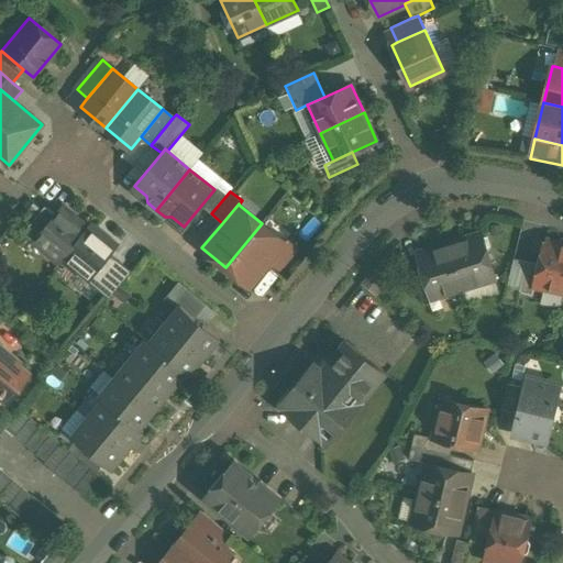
[(45,206),(28,227),(37,235),(55,214),(45,206)]
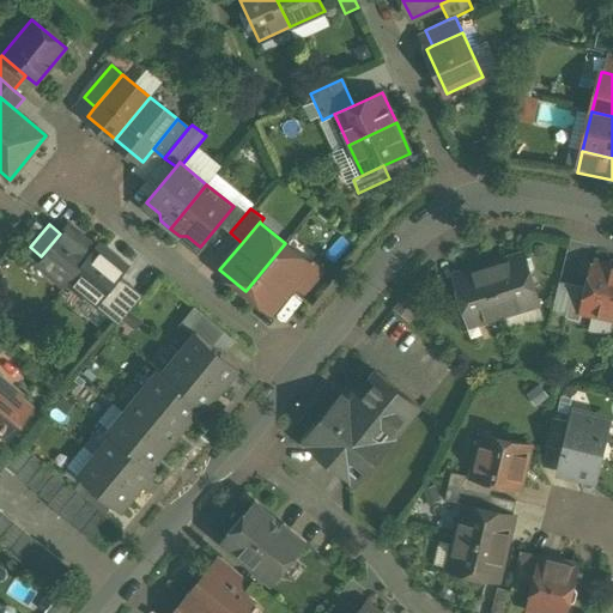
[(96,249),(66,225),(60,234),(41,256),(53,266),(48,272),(65,286),(68,281),(96,249)]
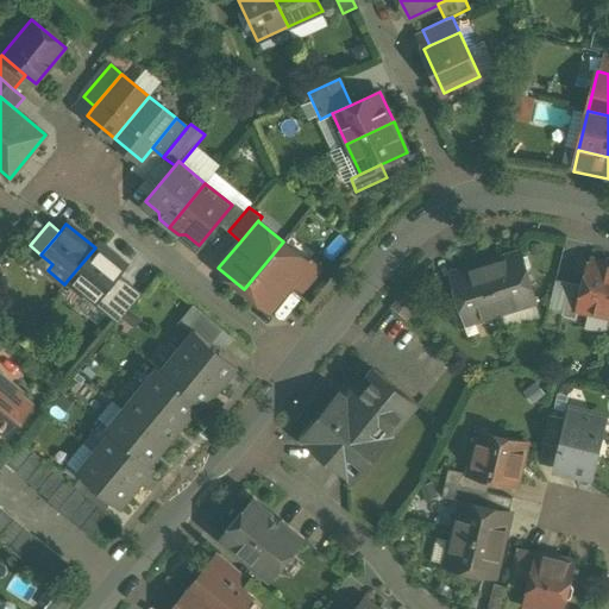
[(283,242),(244,289),(270,311),(292,283),(309,262),(308,262),(283,242)]
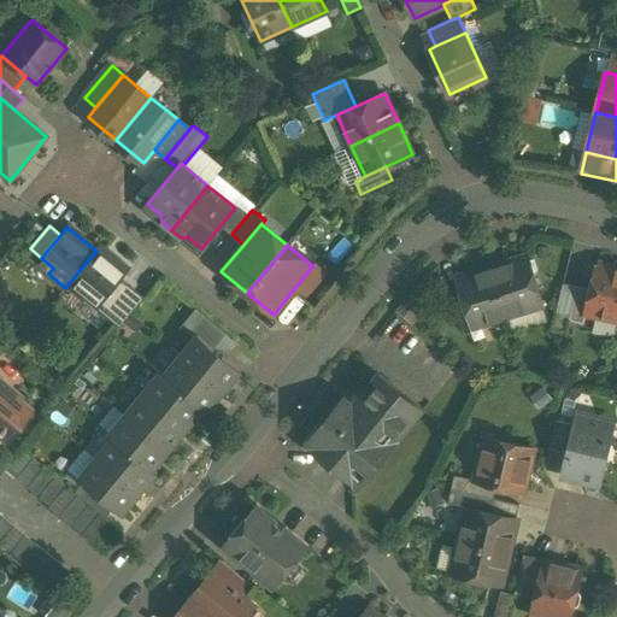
[(97,251),(69,283),(86,298),(90,293),(103,303),(122,278),(128,270),(99,247),(97,251)]
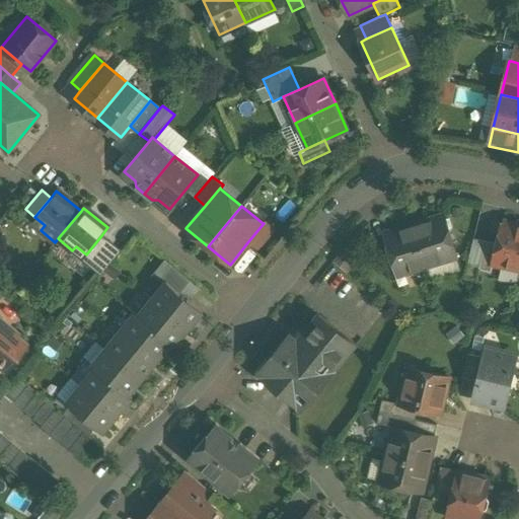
[(34,217),(25,209),(21,214),(41,230),(45,225),(34,217)]
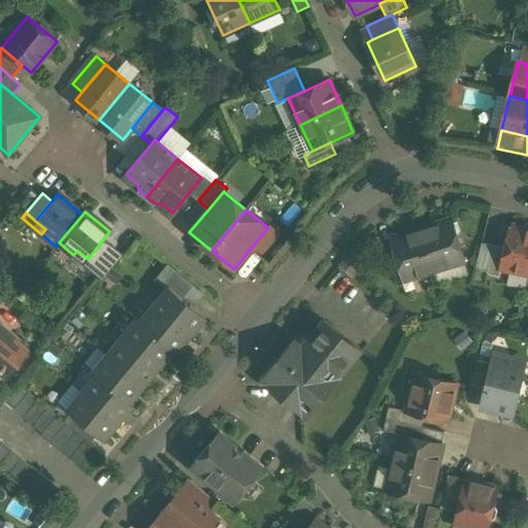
[(450,219),(419,228),(432,271),(463,262),(450,219)]
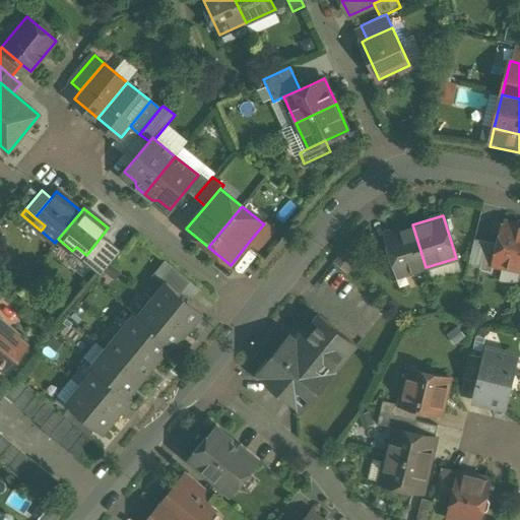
[(276,230),(266,220),(263,223),(264,223),(249,242),(259,251),(276,230)]
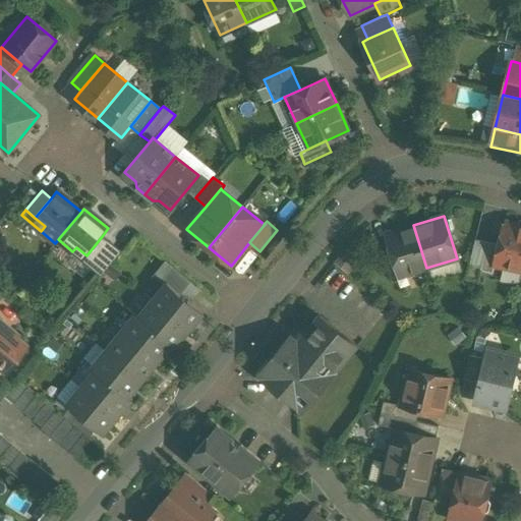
[(520,225),(505,222),(499,245),(495,265),(520,271),(520,225)]
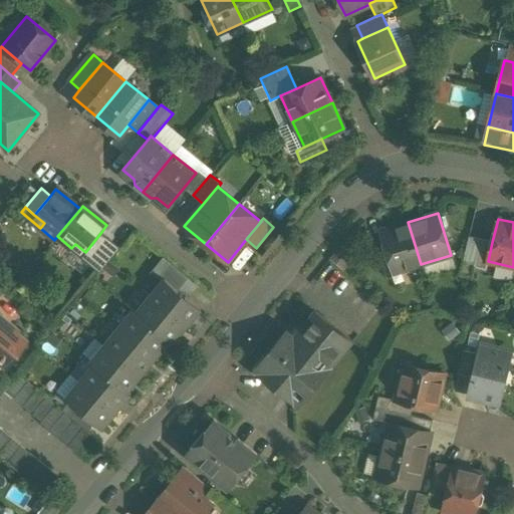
[(408,222),(380,231),(394,272),(421,264),(408,222)]
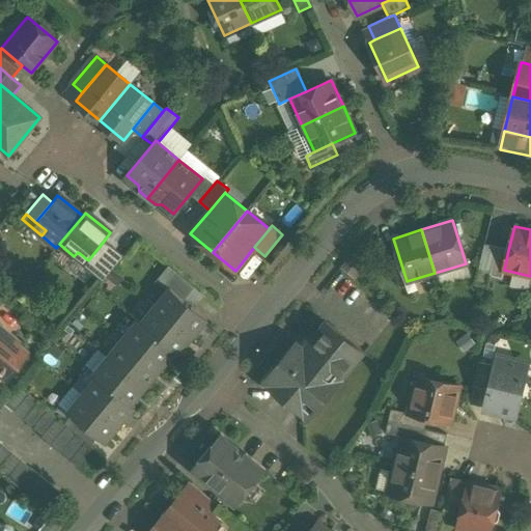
[(114,248),(105,240),(88,260),(98,268),(114,248)]
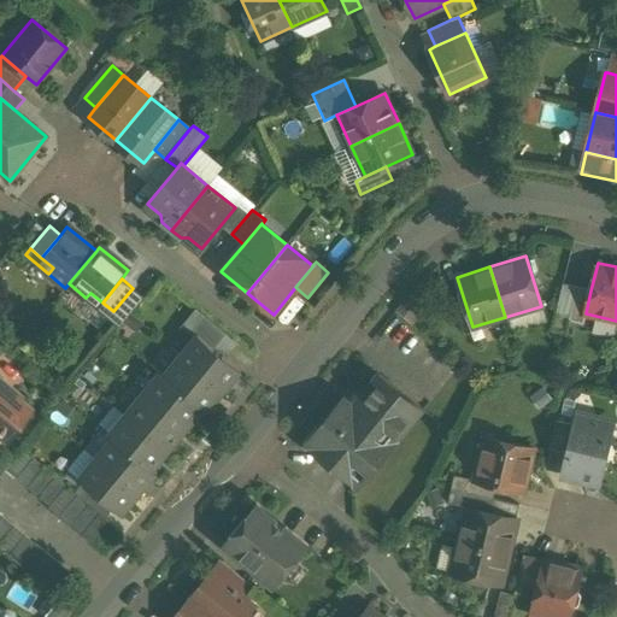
[(577,287),(563,283),(552,328),(566,331),(569,321),(577,287)]
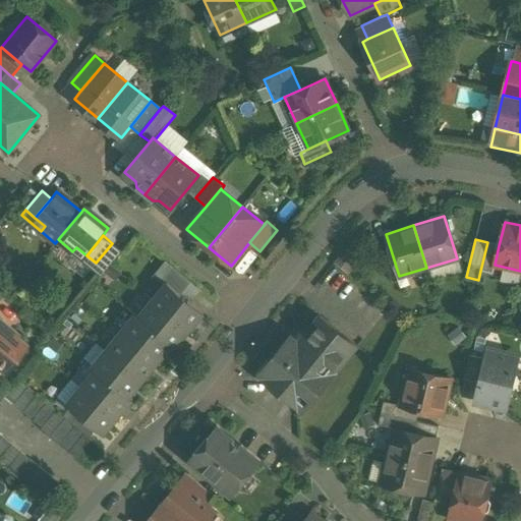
[(499,245),(487,242),(480,271),(493,274),(495,265),(499,245)]
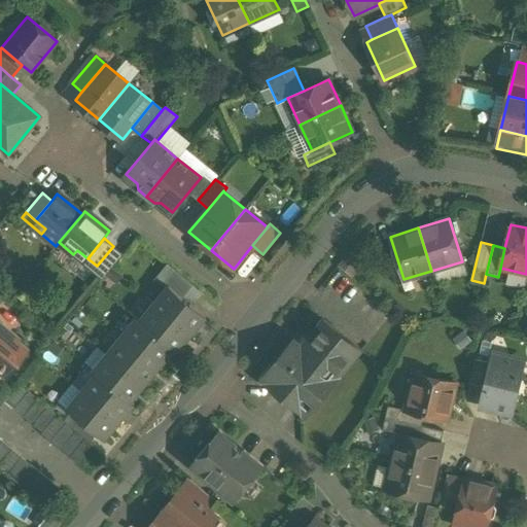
[(88,258),(77,250),(73,254),(93,271),(97,266),(88,258)]
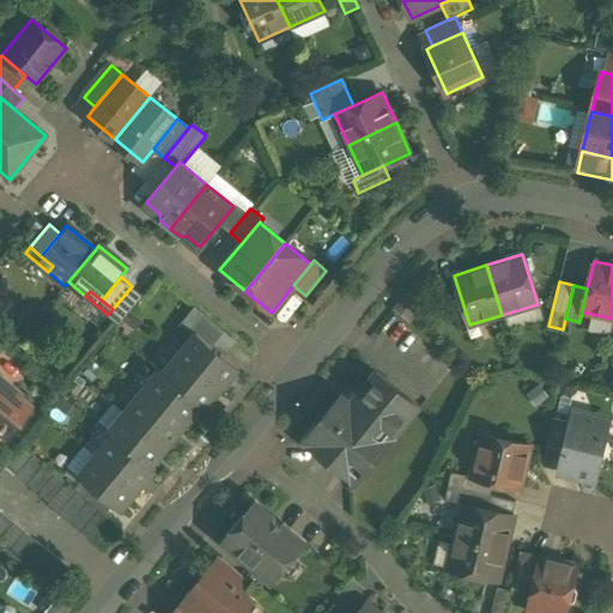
[(194,307),(182,321),(190,327),(202,313),(194,307)]
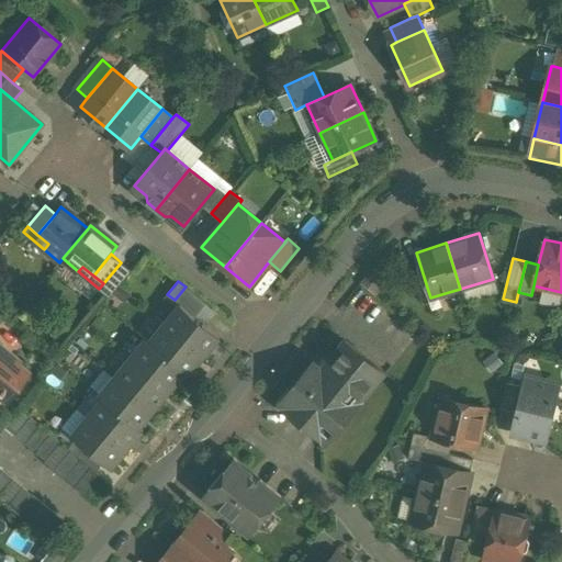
[(216,312),(186,287),(175,300),(180,304),(205,325),(216,312)]
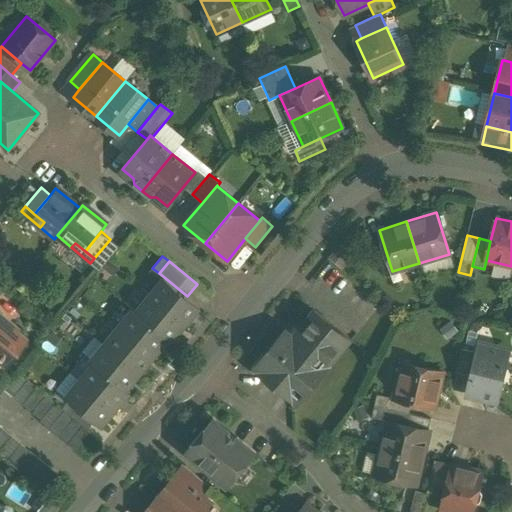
[(187,296),(164,277),(149,295),(186,324),(200,307),(187,296)]
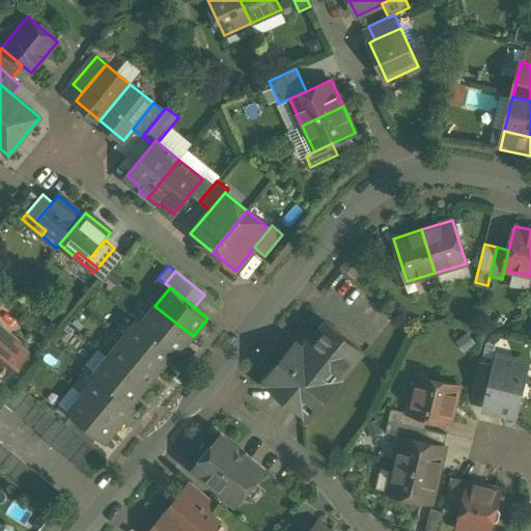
[(193,336),(155,306),(141,323),(140,323),(175,352),(174,352),(177,355),(193,336)]
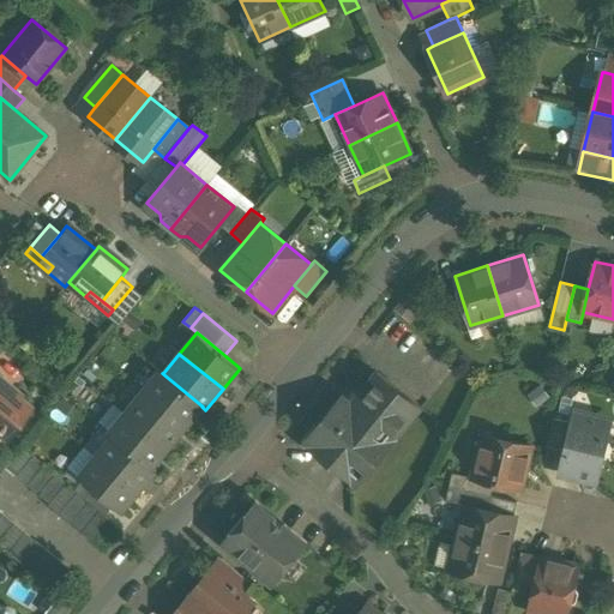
[(203,407),(162,373),(163,373),(160,369),(142,391),(185,427),(202,407),(203,407)]
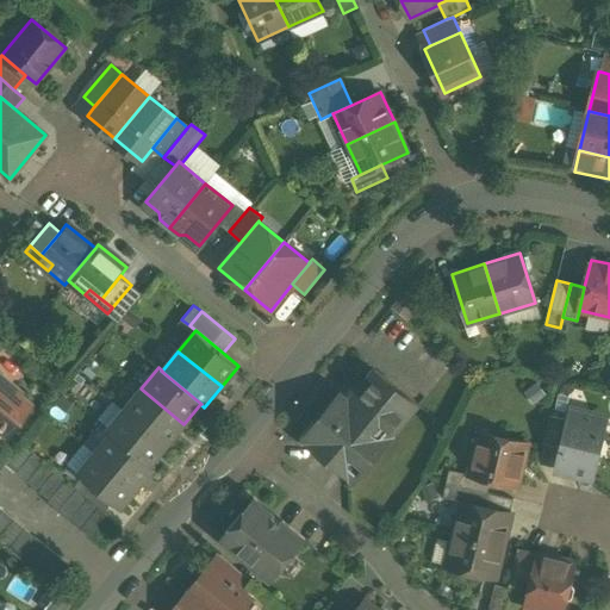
[(374,369),(349,400),(340,393),(315,424),(322,429),(310,443),(347,474),(359,460),(366,466),(391,435),(384,430),(391,422),(403,421),(417,404),(374,369)]
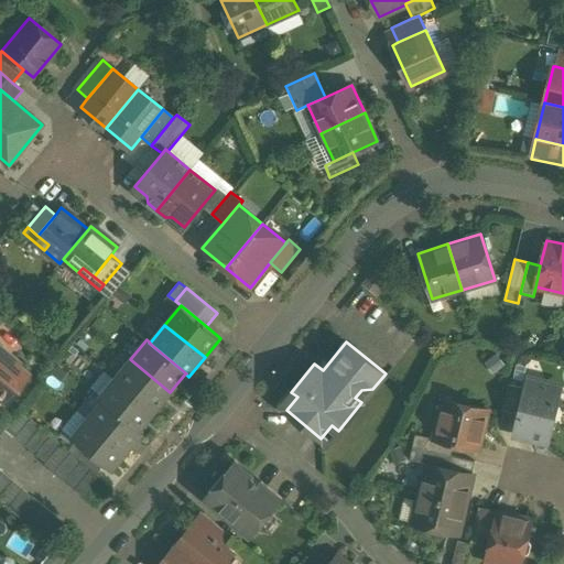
[(6,358),(0,354),(0,400),(2,402),(25,375),(14,366),(17,362),(8,355),(6,358)]
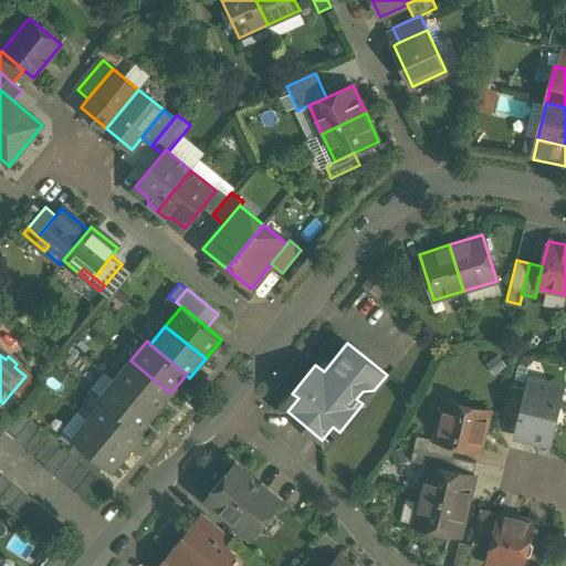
[(170,394),(130,360),(115,379),(155,412),(170,394)]
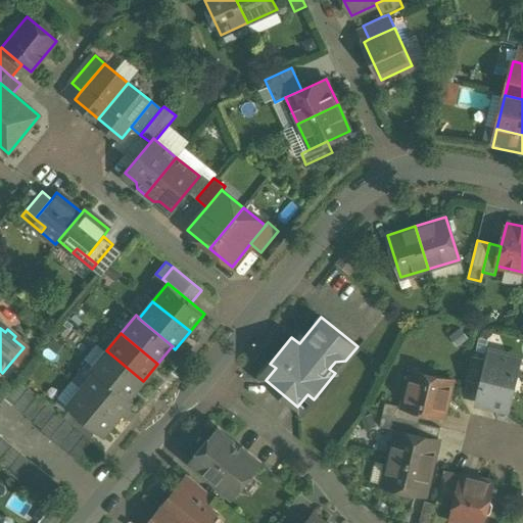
[(143,381),(106,350),(92,368),(95,371),(95,370),(129,398),(130,397),(143,381)]
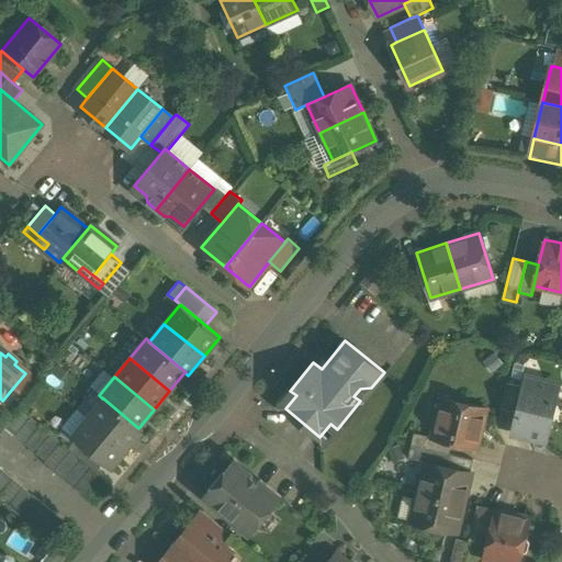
[(557,391),(543,388),(539,381),(526,378),(514,429),(528,433),(527,437),(544,441),(557,391)]
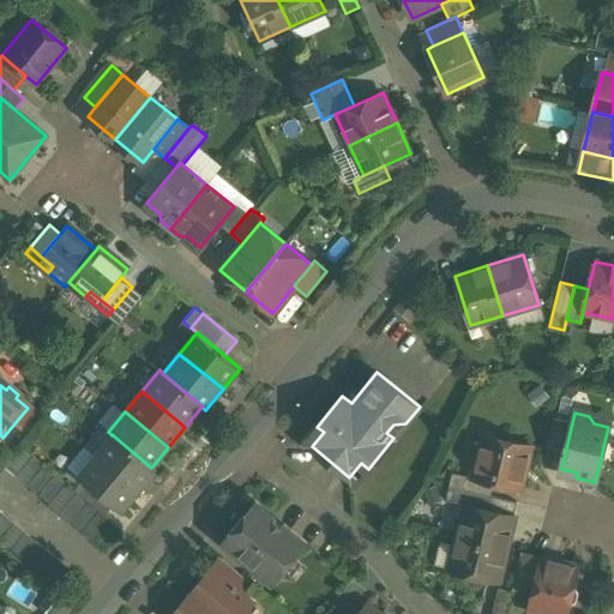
[(567,422),(553,419),(547,446),(560,450),(567,422)]
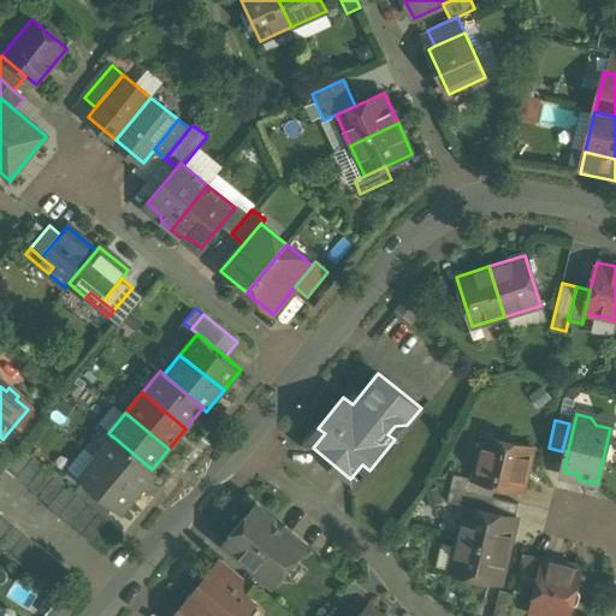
[(152,469),(112,436),(112,437),(95,456),(140,492),(157,472),(153,468),(152,469)]
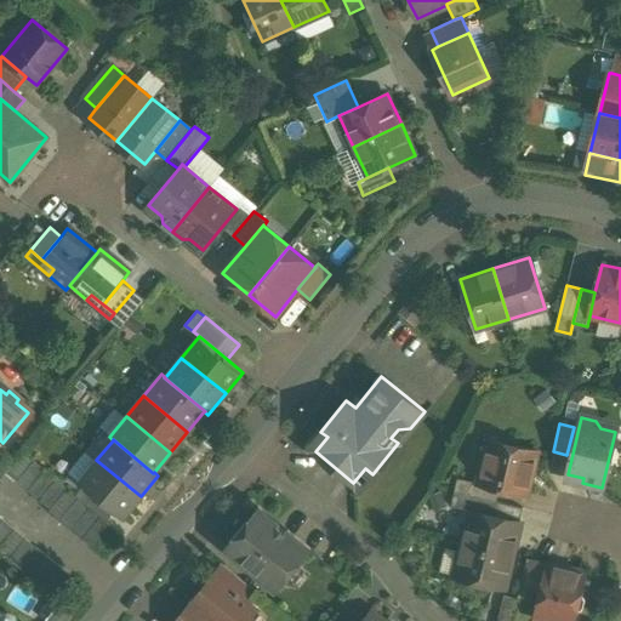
[(537,451),(488,440),(478,483),(500,488),(528,494),(537,451)]
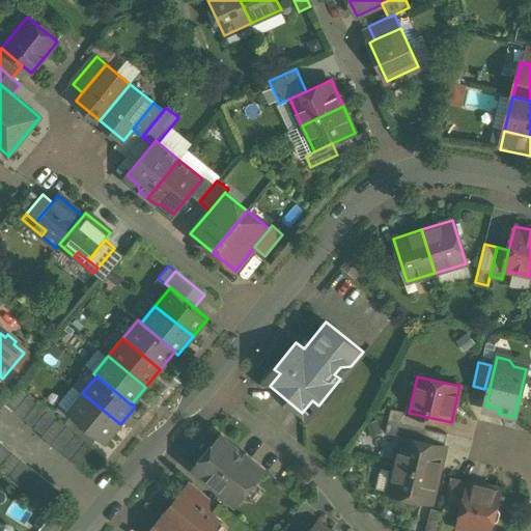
[(17,386),(2,404),(11,412),(27,394),(17,386)]
